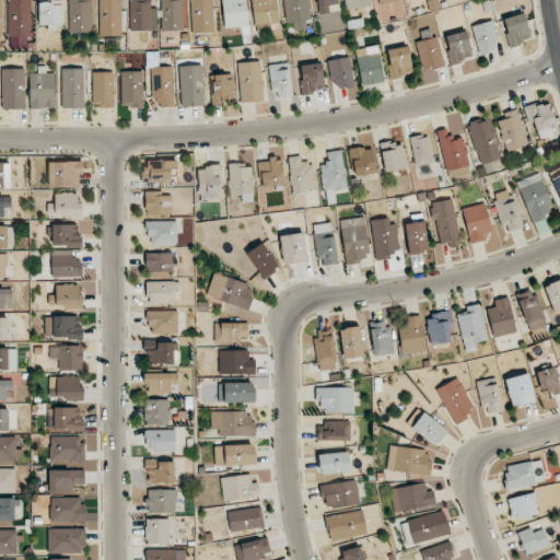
[(30,0),(7,0),(9,49),(26,49),(26,37),(32,37),(30,0)]
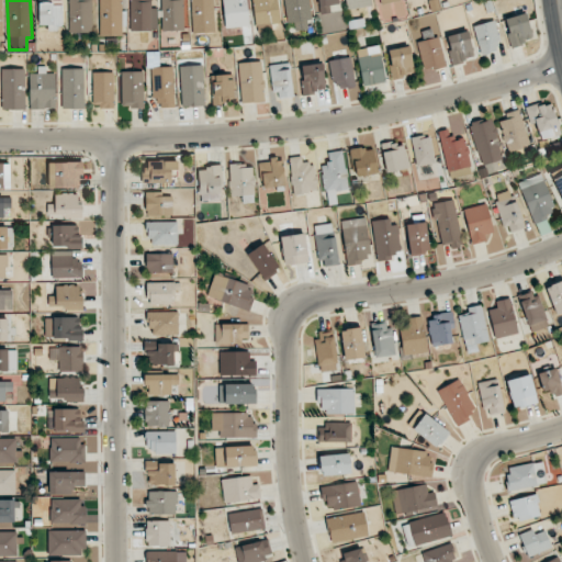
[(38,0),(40,25),(47,25),(47,30),(63,29),(62,0),(38,0)]
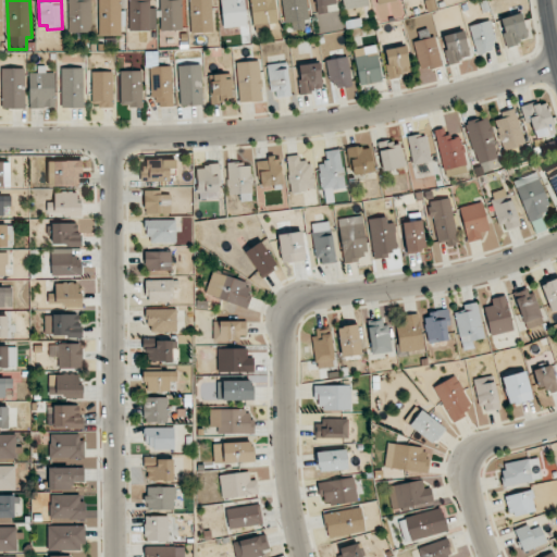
[(67,0),(69,33),(91,32),(90,0),(67,0)]
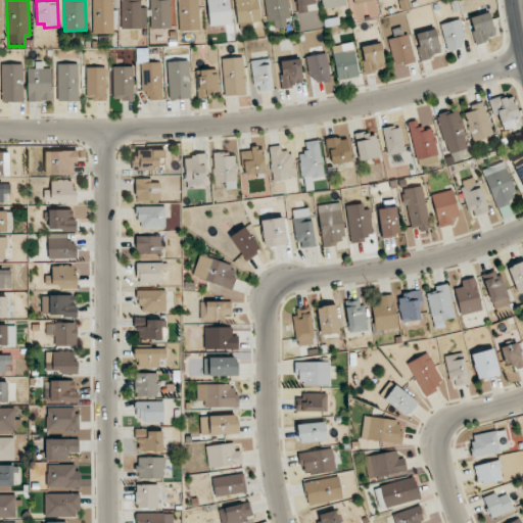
[(92,0),(92,33),(113,33),(113,0),(92,0)]
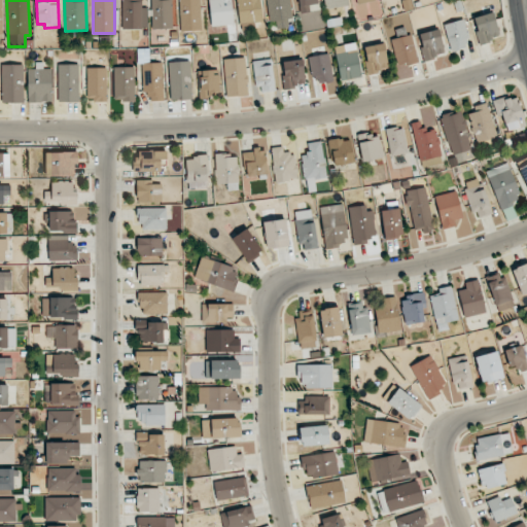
[(142,7),(141,0),(121,0),(121,29),(147,29),(147,7),(142,7)]
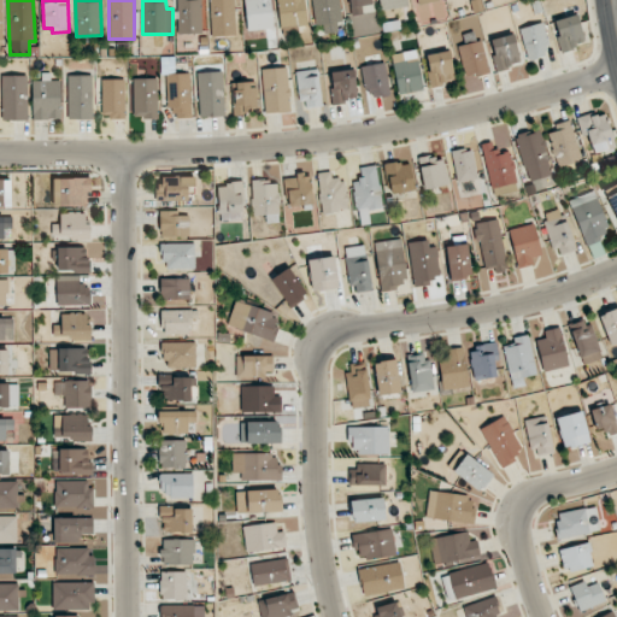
[(177,0),(178,34),(201,34),(200,0),(177,0)]
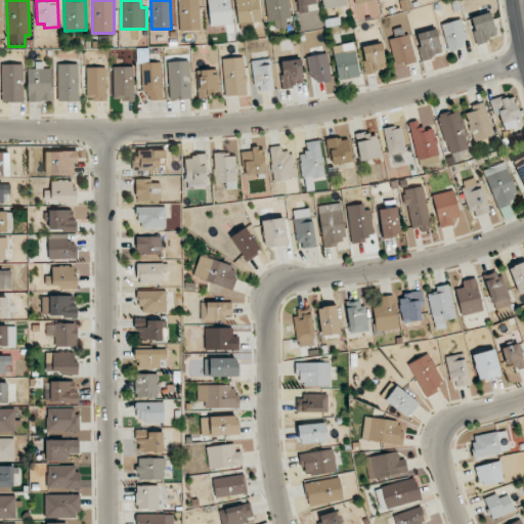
[(199,0),(177,0),(179,31),(200,30),(199,0)]
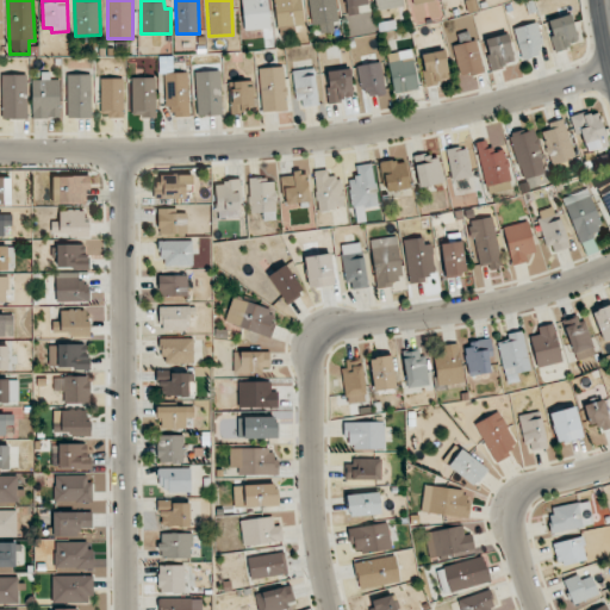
[(242,0),(244,30),(269,29),(267,0),(242,0)]
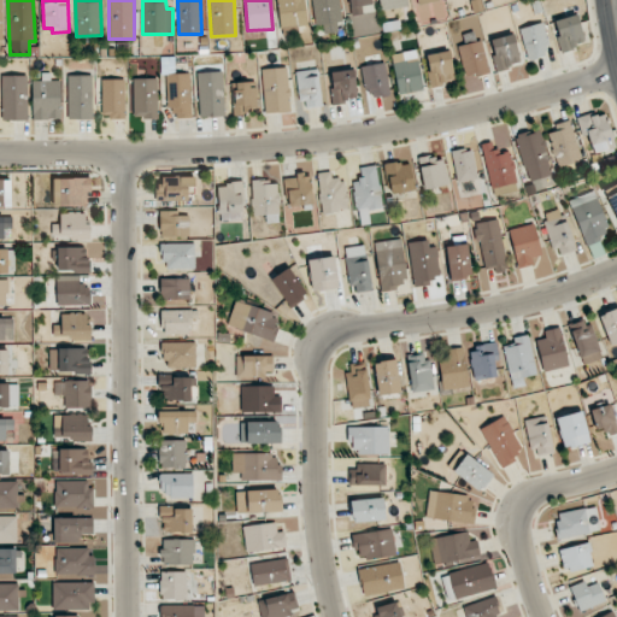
[(309,25),(304,0),(276,0),(282,30),(309,25)]
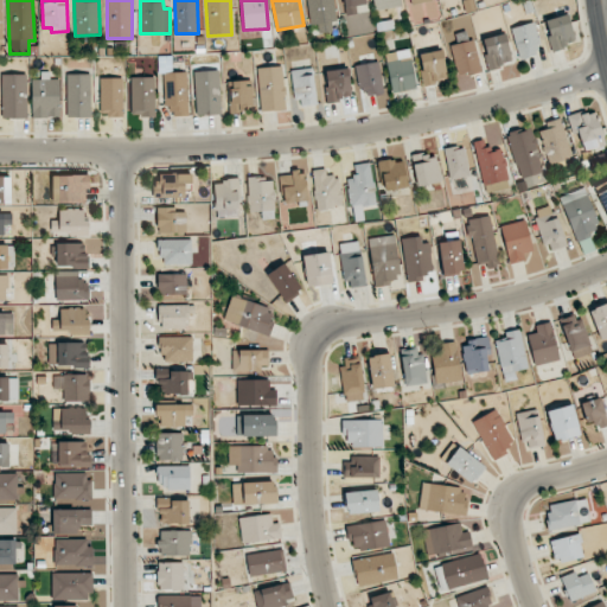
[(306,0),(310,24),(336,21),(333,0),(306,0)]
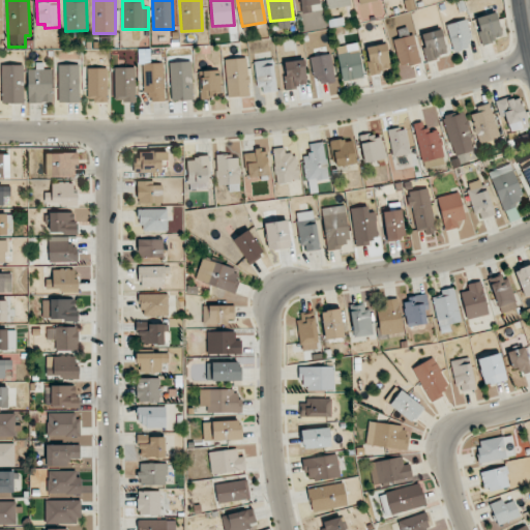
[(299,0),(300,13),(312,12),(312,8),(320,7),(319,0),(299,0)]
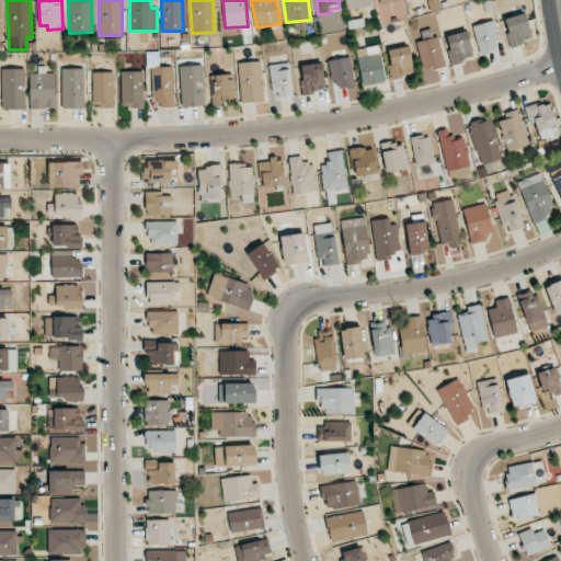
[(345,0),(347,10),(371,6),(369,0),(345,0)]
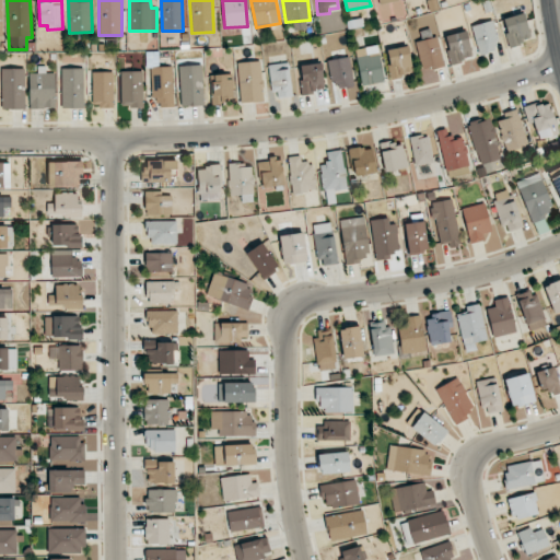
[(510,45),(532,39),(523,12),(502,19),(510,45)]
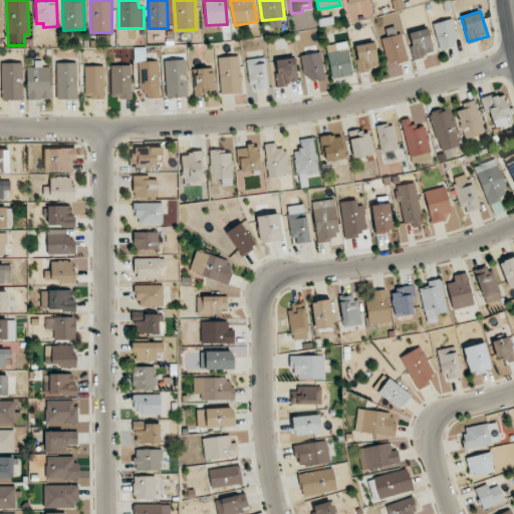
[(434,23),(439,48),(459,45),(453,19),(434,23)]
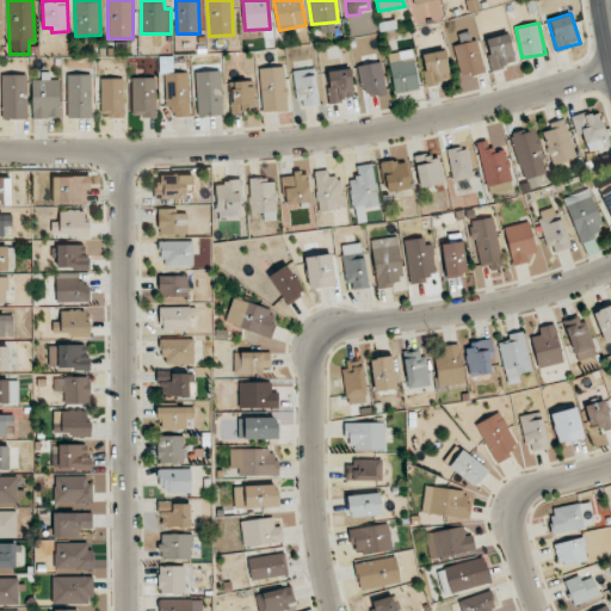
[(485,39),(493,69),(517,63),(508,34),(485,39)]
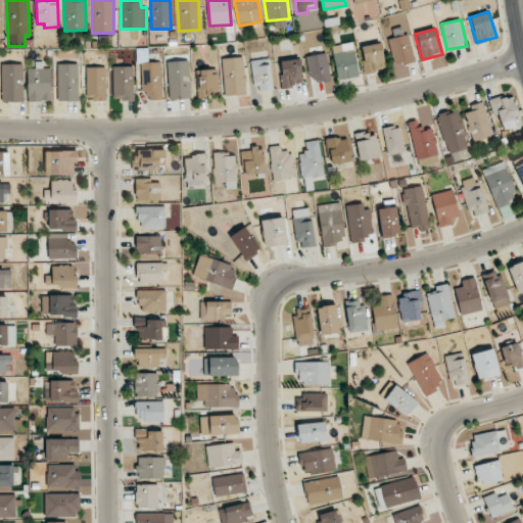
[(394,66),(415,60),(408,34),(387,39),(394,66)]
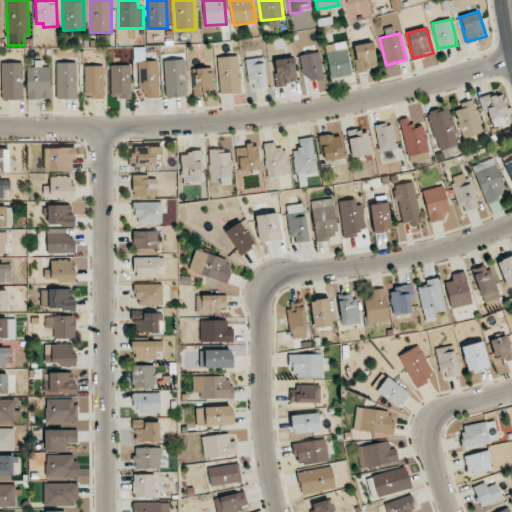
[(326,44),(329,77),(350,75),(346,42),(326,44)]
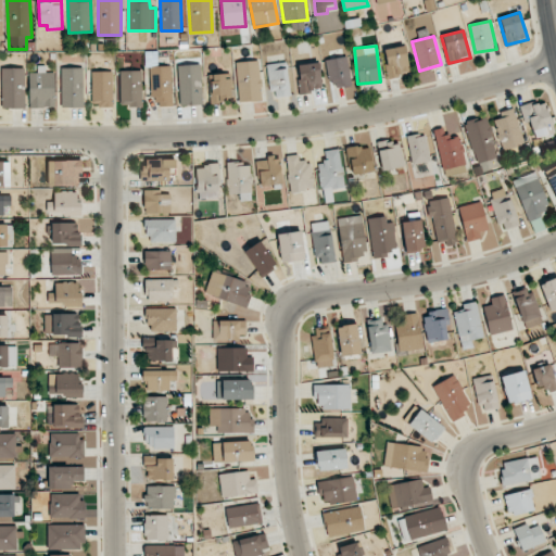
[(384,49),(387,76),(409,74),(406,46),(384,49)]
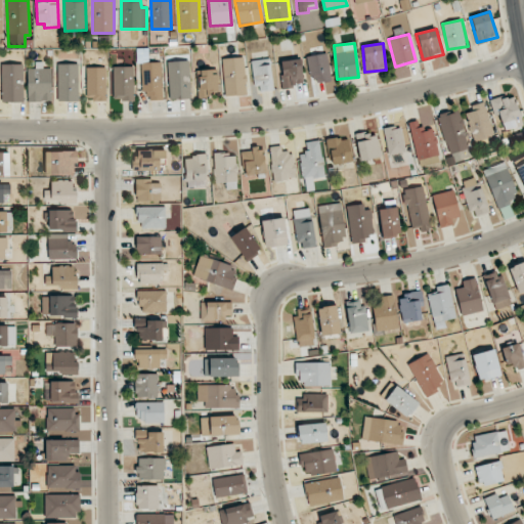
[(332,80),(326,53),(307,56),(313,84),(332,80)]
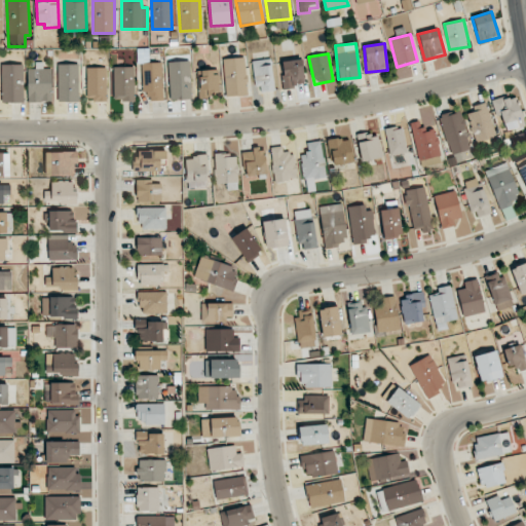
[(224,59),(225,96),(247,96),(246,58),(224,59)]
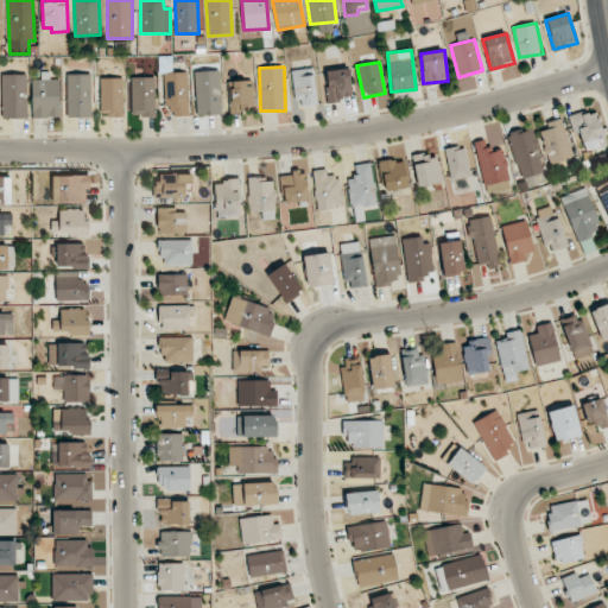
[(317,105),(312,68),(292,70),(298,107),(317,105)]
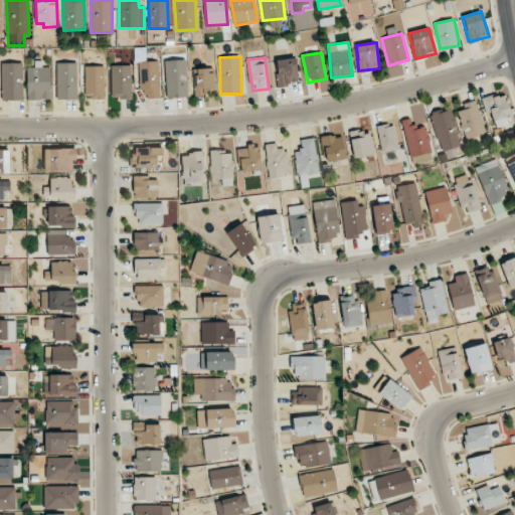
[(299,82),(295,57),(275,60),(279,87),(299,82)]
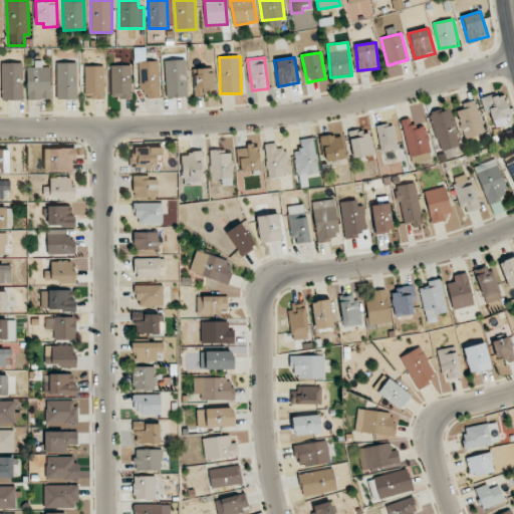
[(166,97),(187,96),(186,59),(165,60),(166,97)]
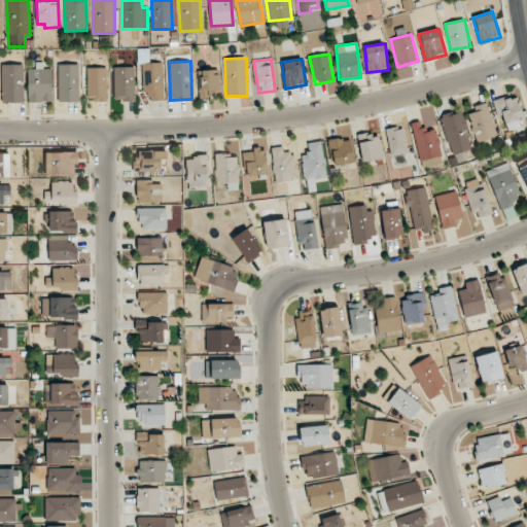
[(142,64),(143,93),(149,93),(149,101),(164,100),(163,63),(142,64)]
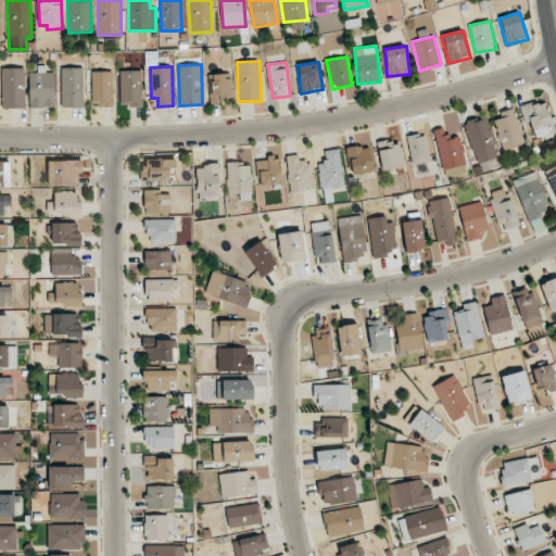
[(24,68),(1,68),(2,109),(25,109),(24,68)]
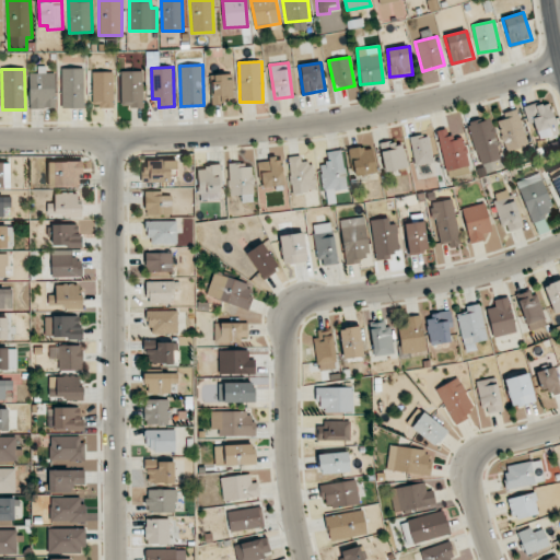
[(83,108),(84,69),(61,69),(61,108),(83,108)]
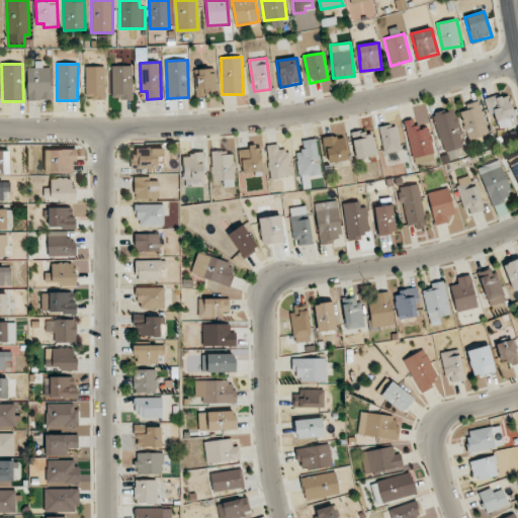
[(104,66),(85,67),(85,99),(105,98),(104,66)]
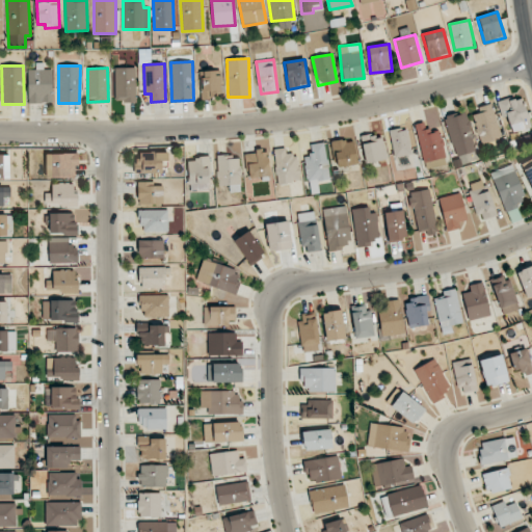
[(115,102),(136,101),(135,68),(114,68),(115,102)]
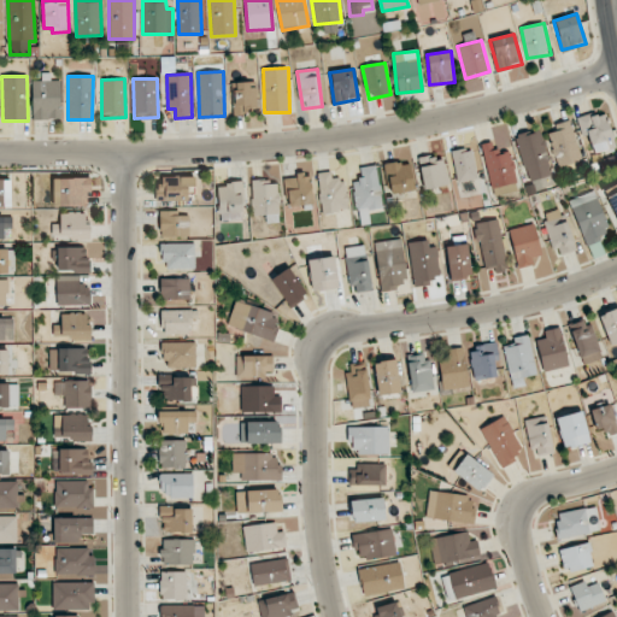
[(31,81),(34,119),(62,118),(59,80),(31,81)]
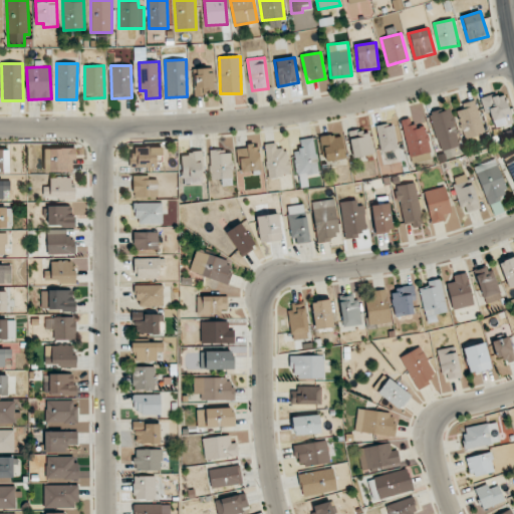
[(214,94),(214,68),(195,68),(196,94),(214,94)]
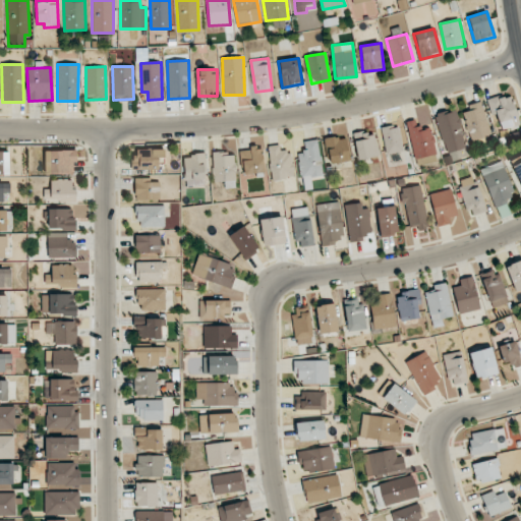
[(487,101),(493,116),(497,115),(502,130),(520,124),(510,94),(487,101)]
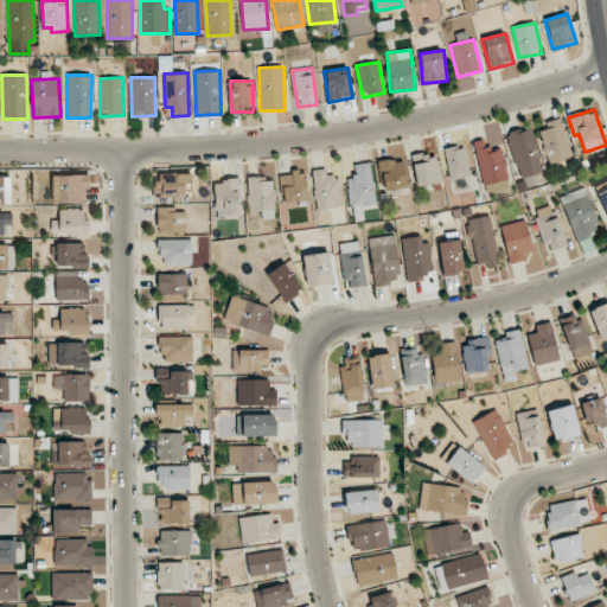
[(549,164),(573,157),(561,120),(538,127),(549,164)]
